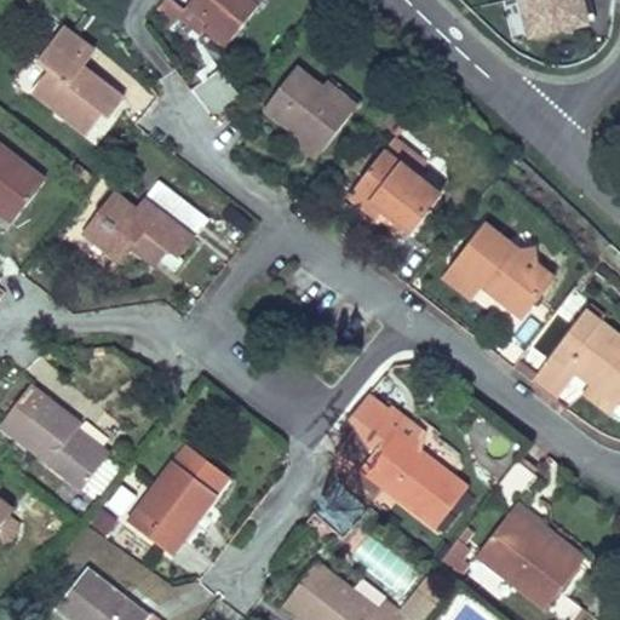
[(235,51),(264,10),(250,0),(200,0),(194,9),(218,26),(212,34),(235,51)]
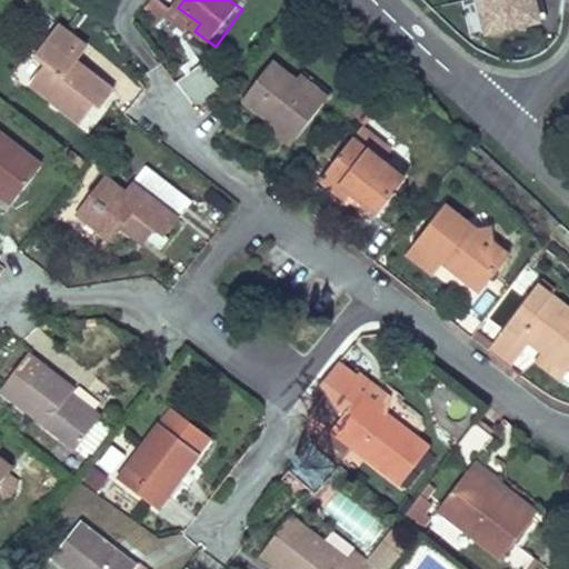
[(248,0),(229,0),(242,9),(248,0)]
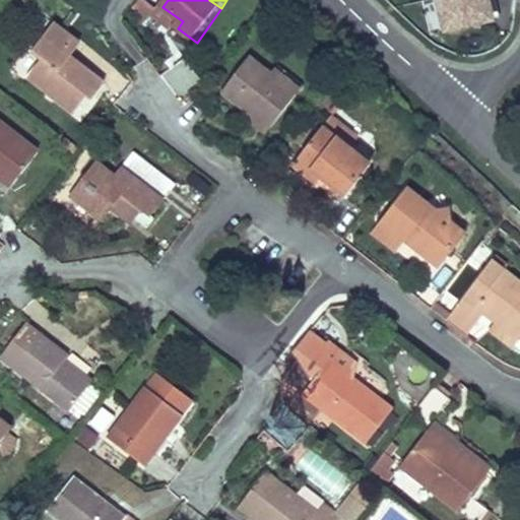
[(496,29),(488,0),(433,0),(443,41),(496,29)]
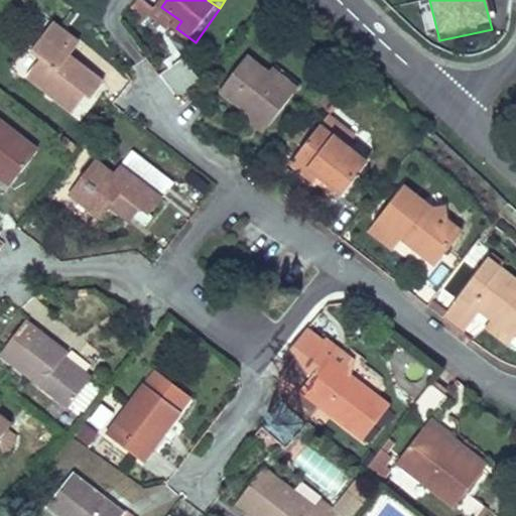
[(176,28),(181,21),(161,7),(153,19),(172,33),(176,28)]
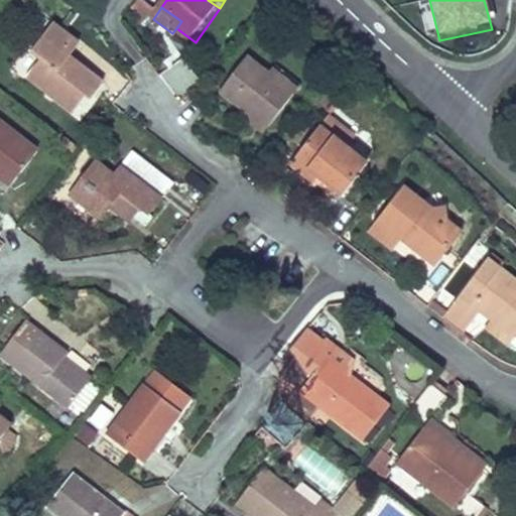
[(81,42),(53,22),(30,53),(39,60),(25,80),(72,115),(85,97),(90,101),(105,82),(71,55),(81,42)]
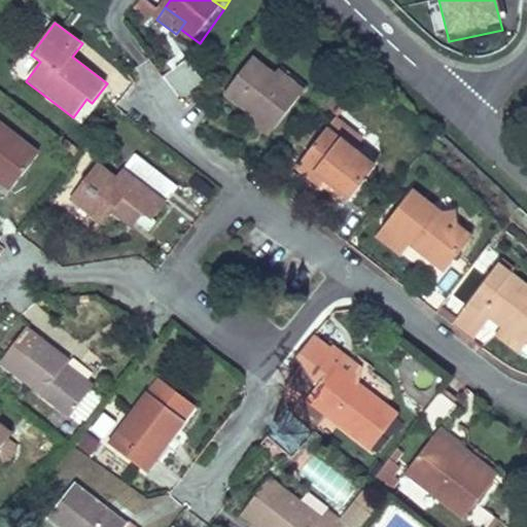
[(306,86),(281,69),(276,77),(252,61),(226,98),(274,132),(306,86)]
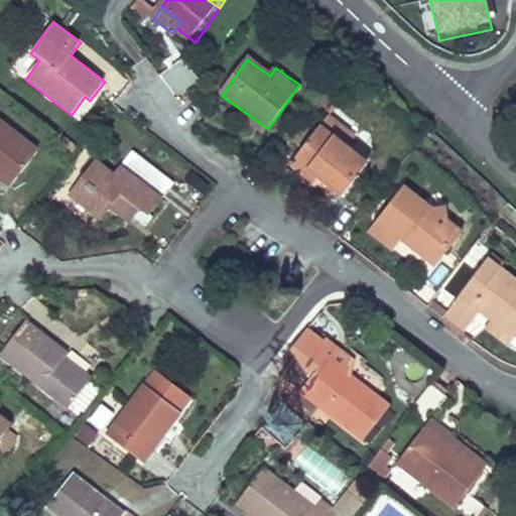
[(39,149),(0,119),(0,181),(8,188),(39,149)]
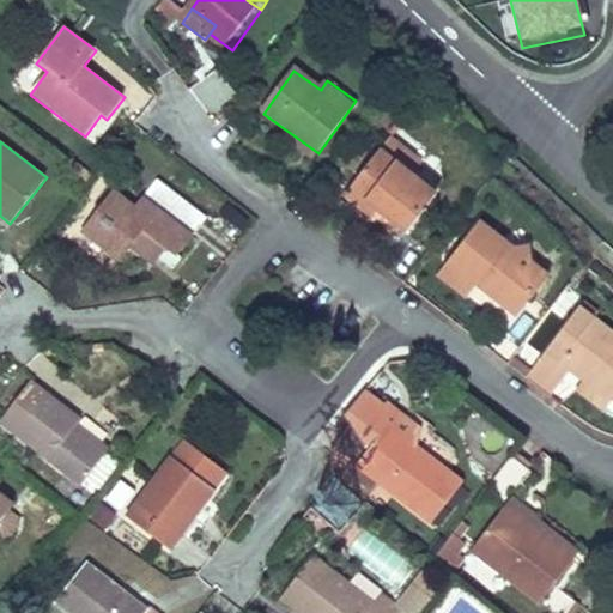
[(388,143),(346,198),(365,213),(371,204),(412,235),(439,199),(413,178),(422,168),(388,143)]
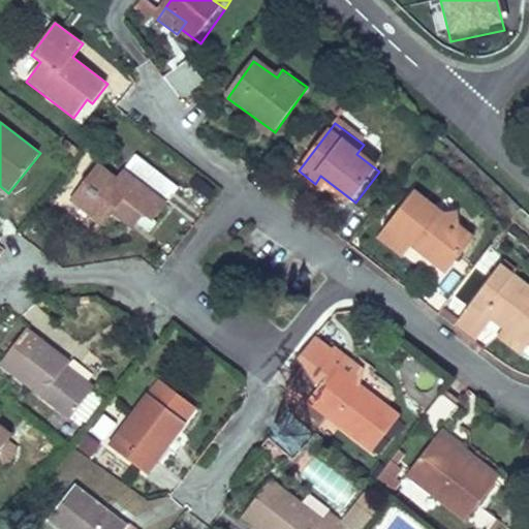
[(98,164),(69,200),(102,226),(112,216),(131,230),(136,223),(150,234),(157,223),(153,220),(166,204),(165,203),(177,187),(135,155),(117,178),(98,164)]
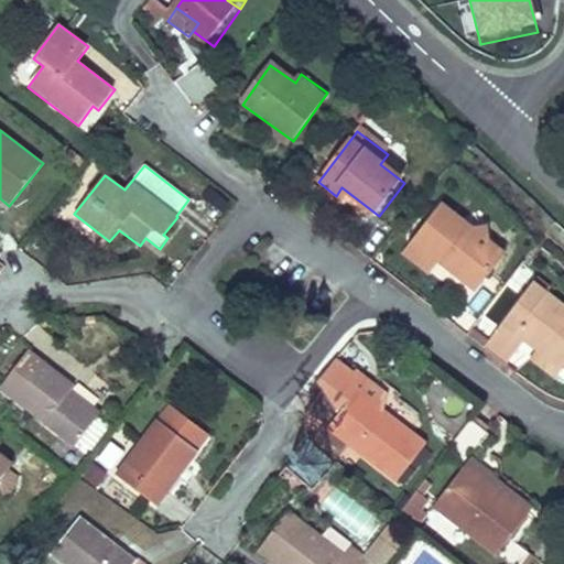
[(443,210),(408,258),(430,273),(438,263),(479,292),(505,257),(489,245),(485,229),(472,231),(443,210)]
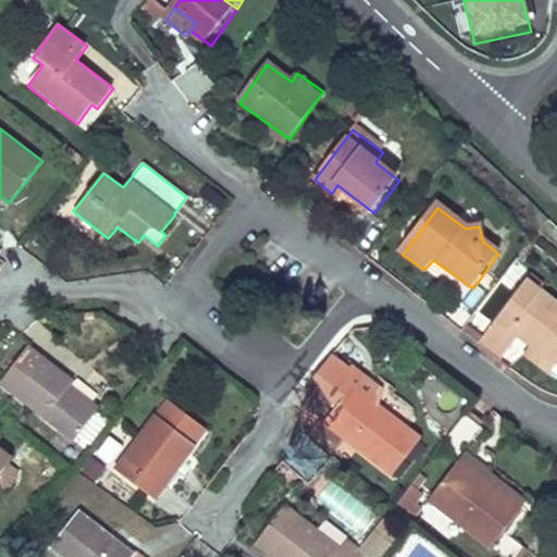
[(556,370),(556,305),(529,283),(483,344),(505,360),(520,339),(529,346),(522,354),(553,376),(556,370)]
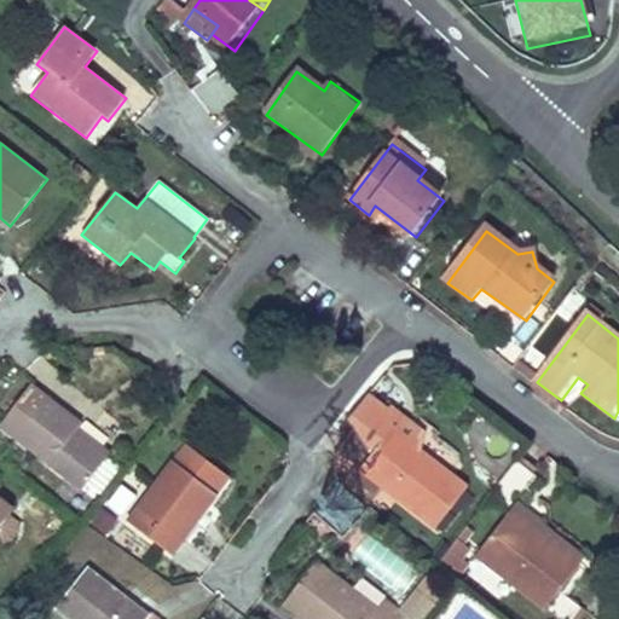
[(0,428),(82,491),(111,453),(79,428),(82,424),(32,386),(0,426),(0,428)]
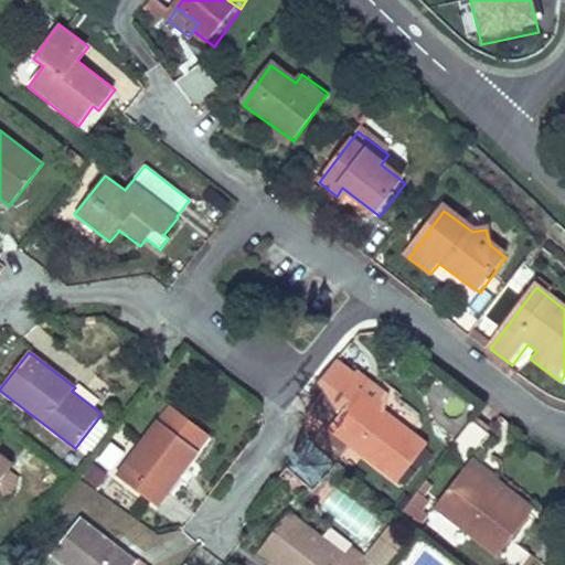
[(340,414),(327,430),(395,483),(426,443),(384,411),(387,394),(356,370),(354,373),(336,359),(316,385),(340,414)]
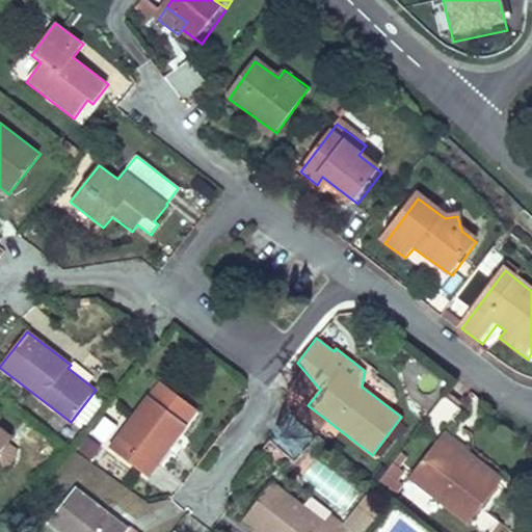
[(198,411),(159,381),(108,448),(149,478),(198,411)]
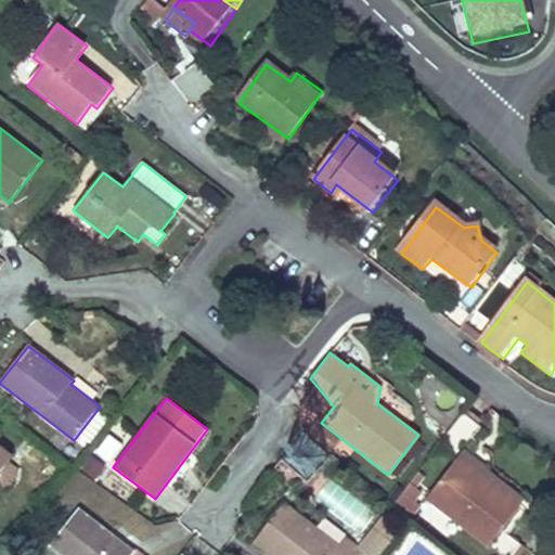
[(462,416),(453,434),(470,442),(479,426),(462,416)]
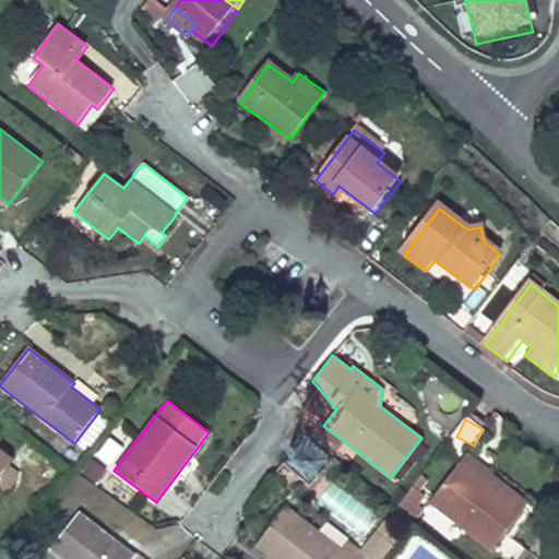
[(308,487),(331,459),(306,438),(282,466),(308,487)]
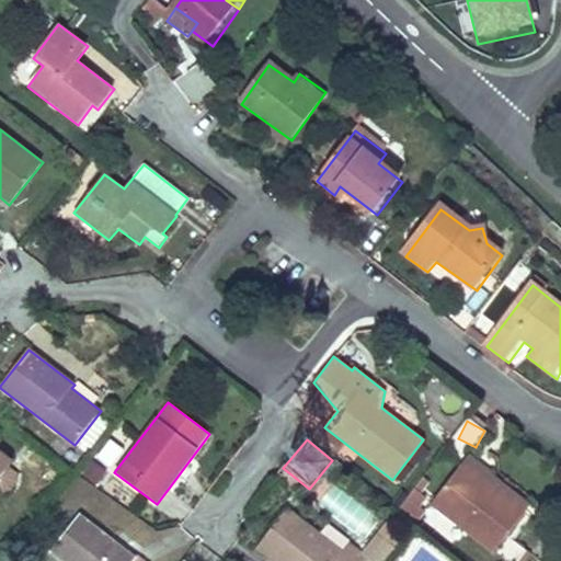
[(0,477),(8,467),(13,461),(0,450),(0,477)]
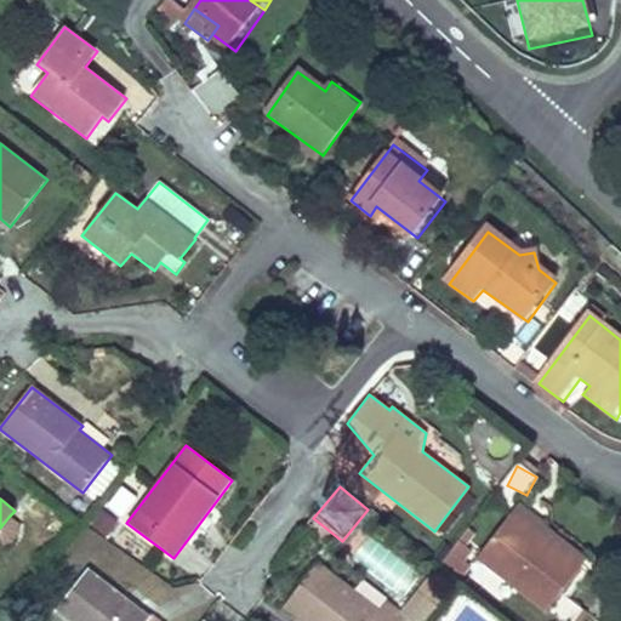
[(546,613),(587,558),(518,506),(477,560),(546,613)]
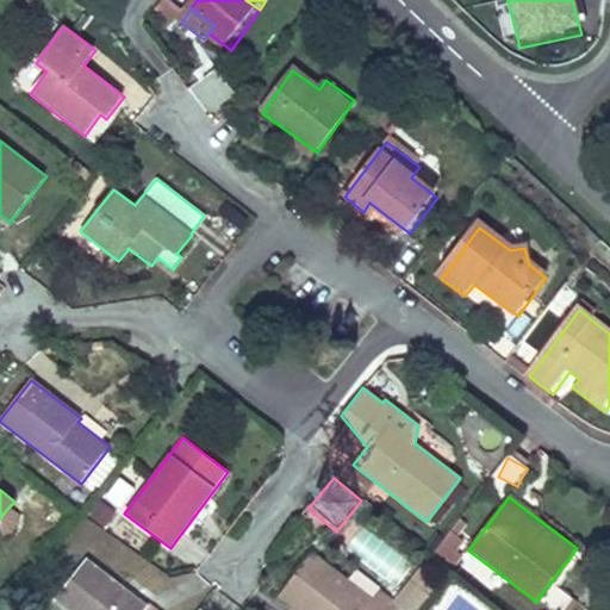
[(88,517),(105,529),(116,514),(100,502),(88,517)]
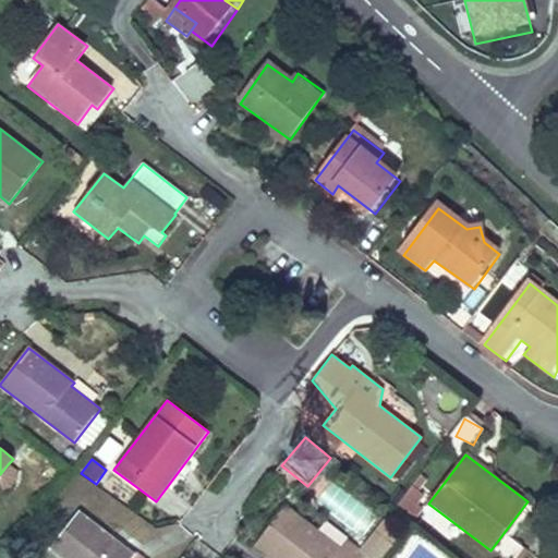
[(17,472),(8,464),(0,474),(0,488),(3,490),(11,488),(17,480),(17,472)]
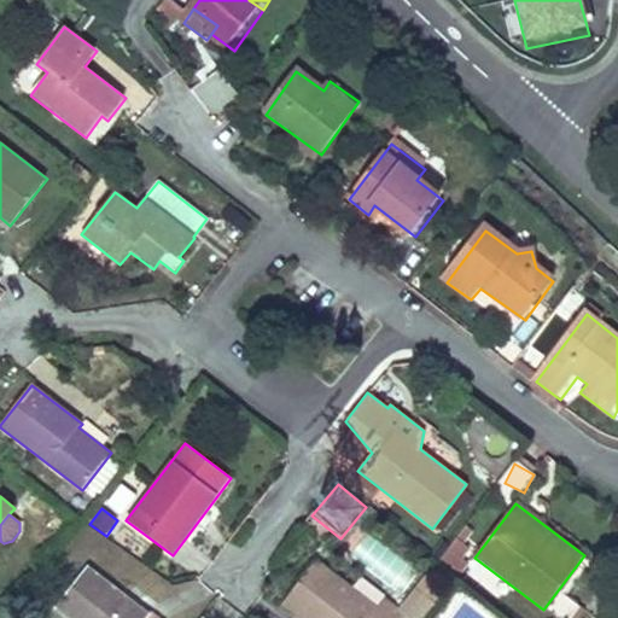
[(377,607),(314,560),(280,606),(296,617),(402,617),(406,614),(384,598),(377,607)]
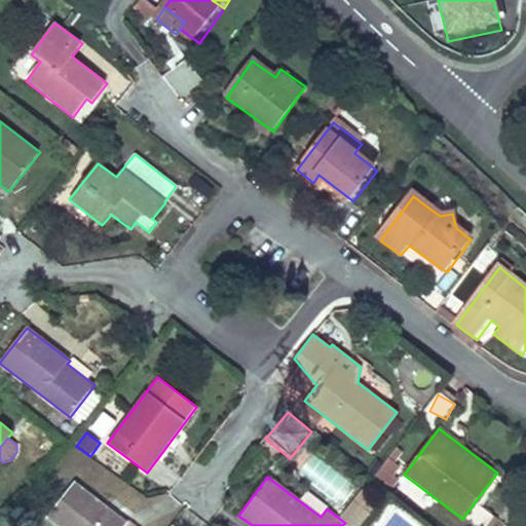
[(127,524),(75,483),(46,520),(54,525),(134,525),(128,522),(127,524)]
